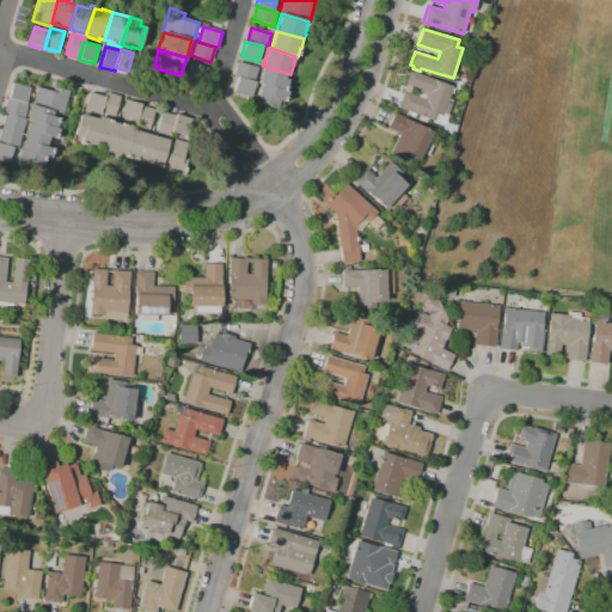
[(238,78),(234,77),(238,62),(258,67),(254,83),(238,78)]
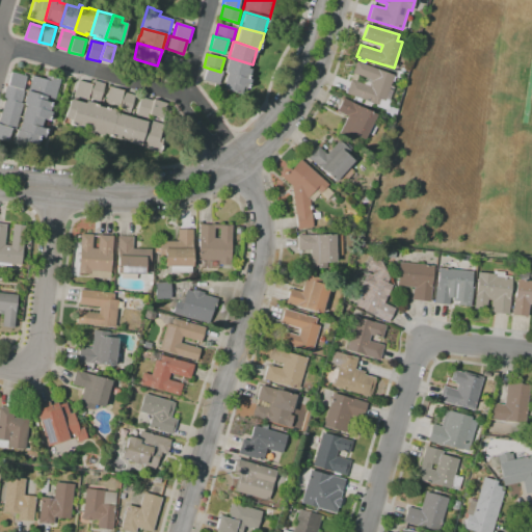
[(253,64),(250,71),(247,79),(227,73),(223,73),(229,57),(253,64)]
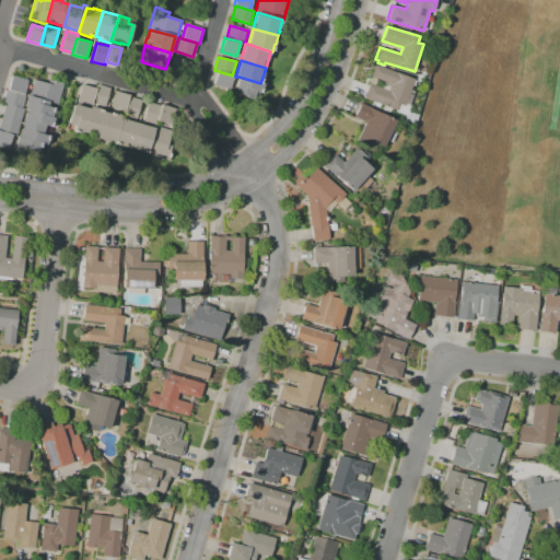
[(405,114),(364,100),(370,84),(368,83),(375,65),(378,66),(378,63),(385,66),(384,68),(415,79),(412,84),(416,85),(405,114)]
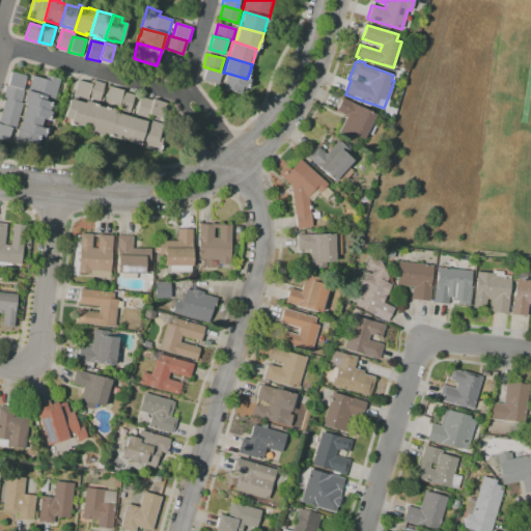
[(220,72),(222,72),(218,84),(203,80),(206,67),(220,72)]
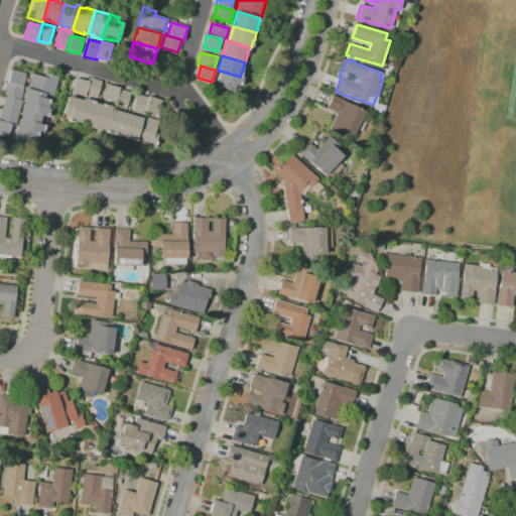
[(7,83),(11,70),(25,74),(21,87),(7,83)]
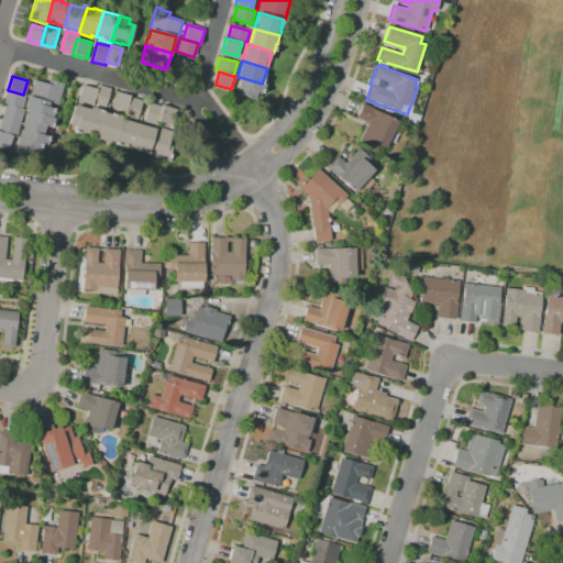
[(262,84),(265,85),(262,94),(260,92),(260,96),(256,95),(255,100),(235,94),(240,77),(262,84)]
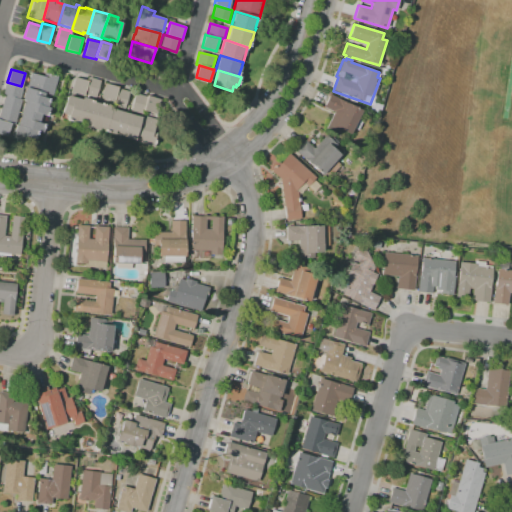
[(26,88),(31,73),(43,77),(44,73),(52,75),(52,73),(58,75),(52,96),(46,94),(26,88)]
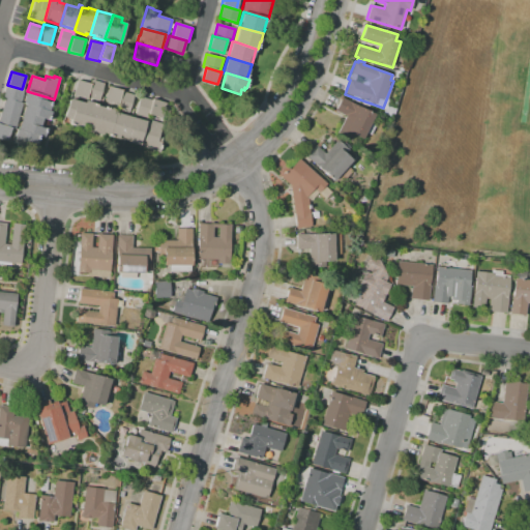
[(87,97),(86,99),(74,95),(78,80),(91,84),(87,97)]
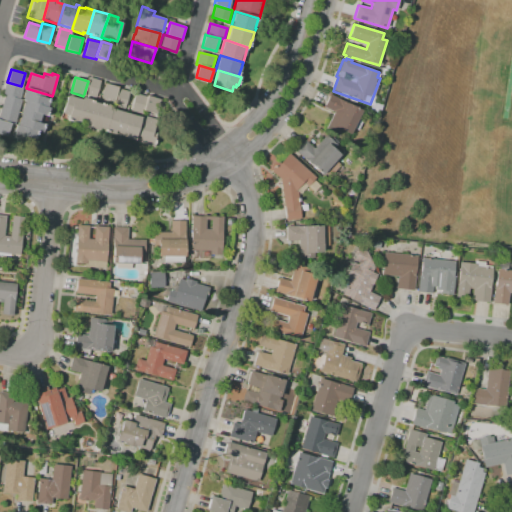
[(88,81),(89,77),(101,81),(96,98),(84,94),(88,81)]
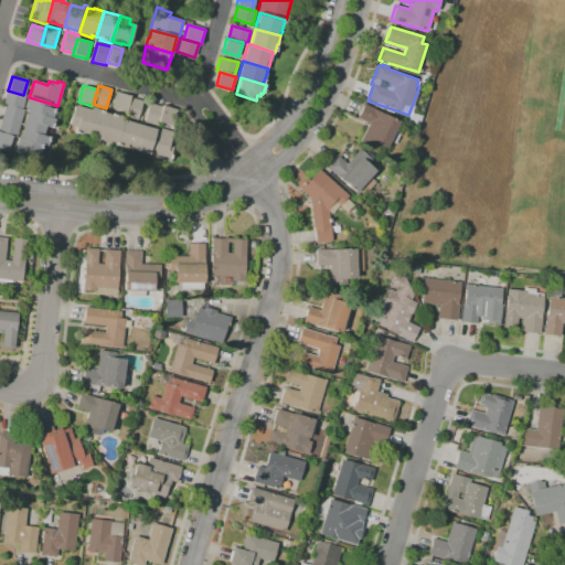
[(6,105),(2,104),(7,91),(8,91),(23,95),(25,96),(21,109),(6,105)]
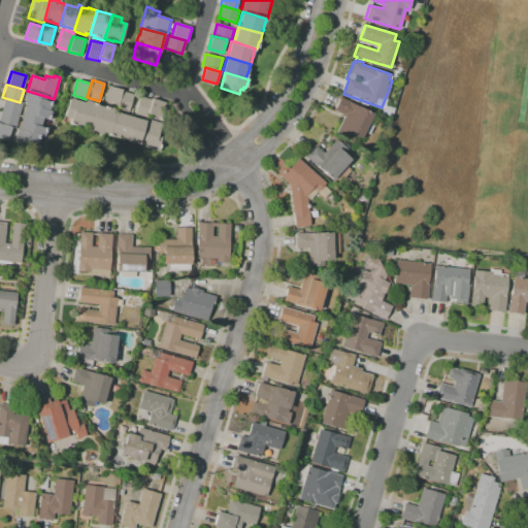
[(117,105),(104,101),(109,86),(110,87),(111,85),(121,88),(120,90),(122,90),(122,91),(117,105)]
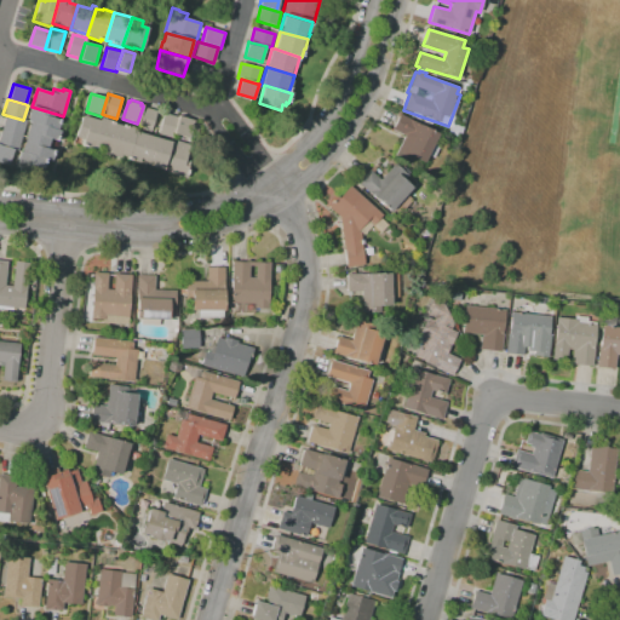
[(29,122),(27,121),(30,107),(32,107),(56,114),(55,119),(61,121),(58,131),(29,122)]
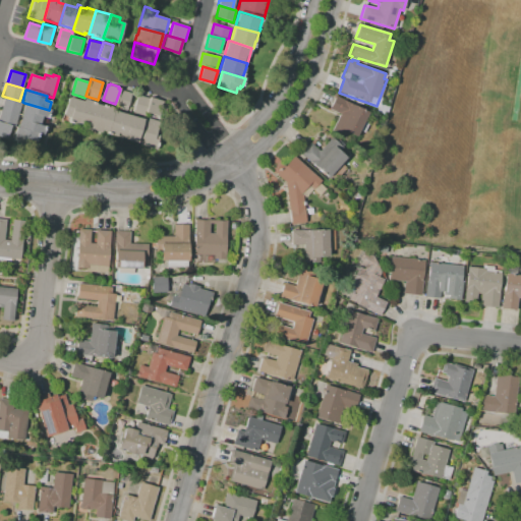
[(120,90),(132,94),(126,111),(114,107),(115,104),(120,90)]
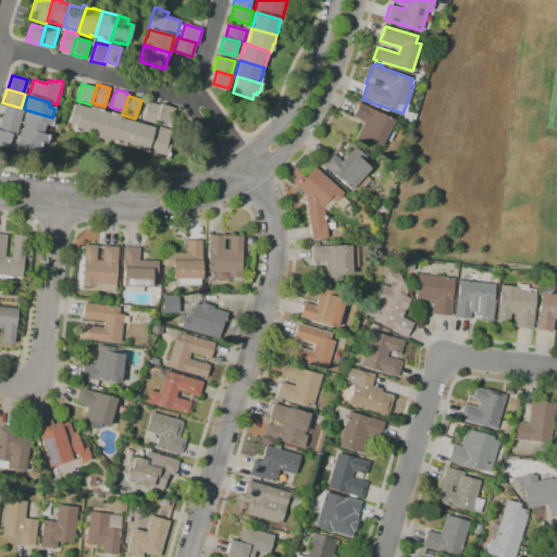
[(156,121),(155,124),(141,120),(147,102),(160,106),(156,121)]
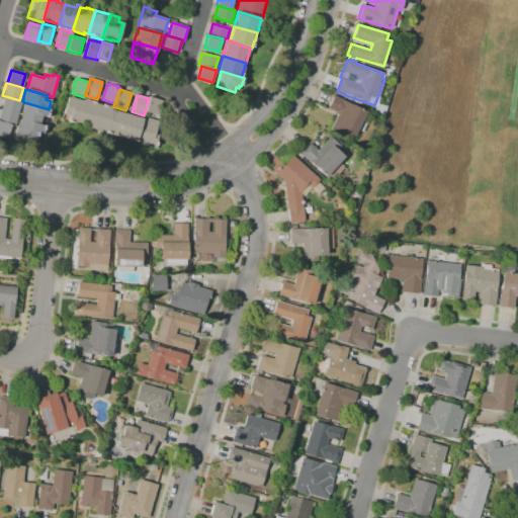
[(0,121),(0,111),(5,96),(19,100),(22,101),(14,126),(11,125),(0,121)]
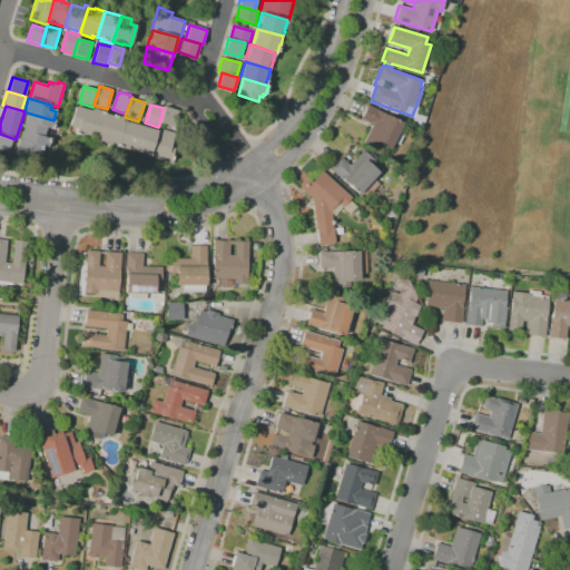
[(85,136),(85,137),(75,134),(76,129),(68,127),(75,106),(91,111),(85,136)]
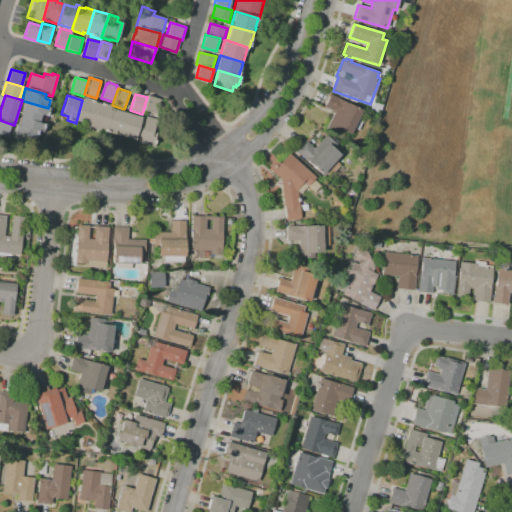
[(349,134),(341,130),(339,134),(326,128),(333,112),(323,107),(330,95),(361,110),(360,113),(365,116),(358,131),(352,128),(349,134)]
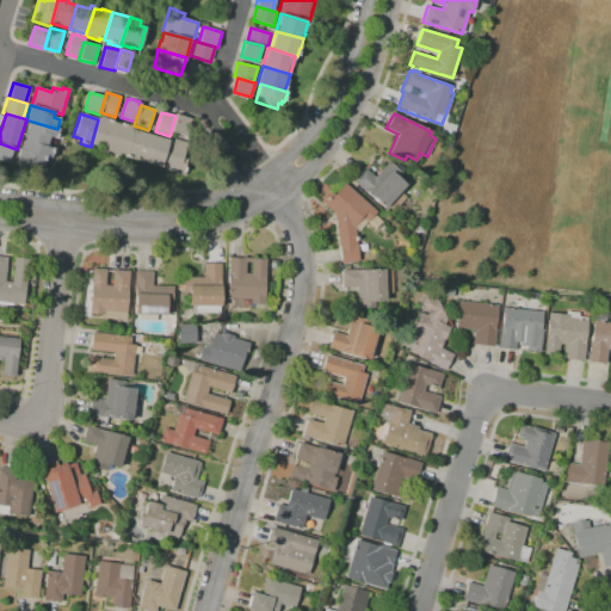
[(176,116),(177,115),(191,119),(185,136),(171,133),(176,116)]
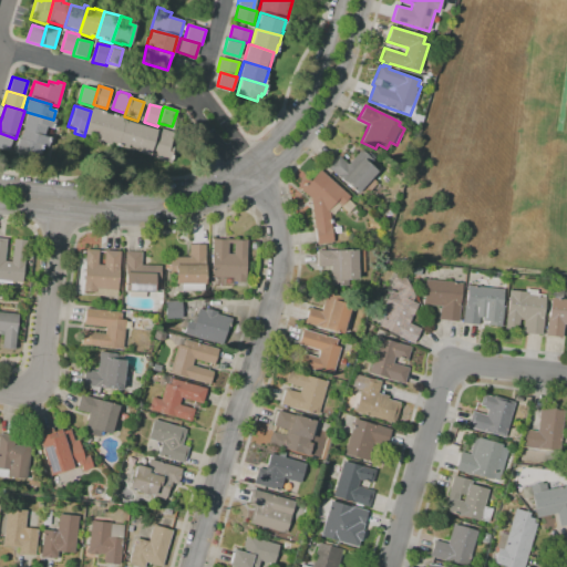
[(100,142),(98,141),(98,142),(92,141),(93,140),(90,138),(91,136),(84,135),(91,111),(92,109),(104,112),(103,114),(107,115),(100,142)]
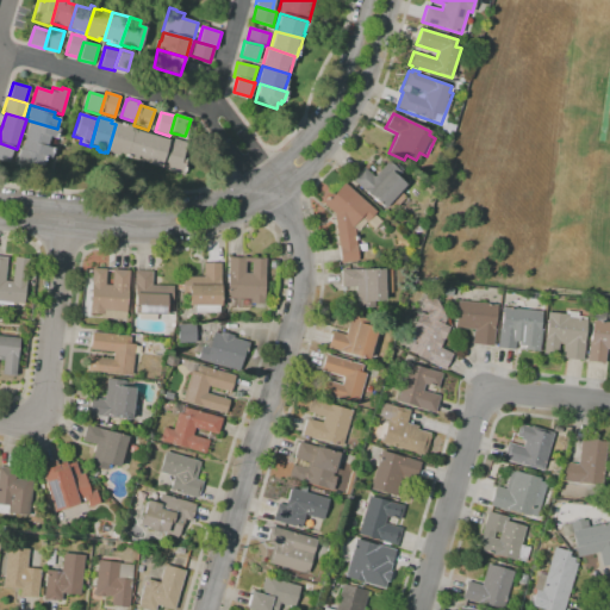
[(24,135),(29,120),(57,129),(53,144),(24,135)]
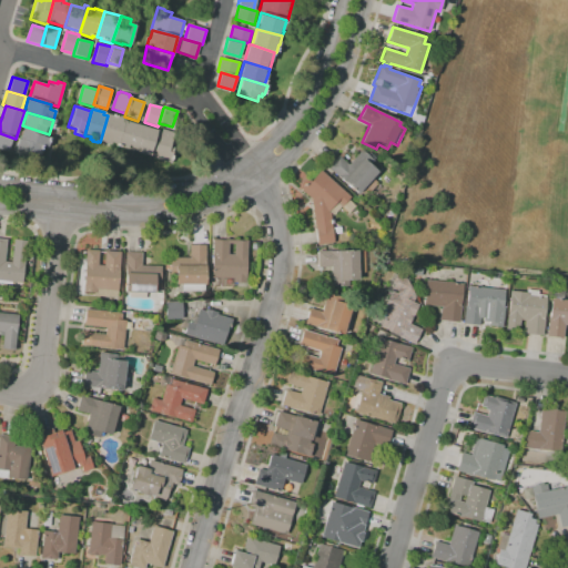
[(108,115),(112,117),(113,114),(124,118),(124,121),(118,144),(111,142),(110,145),(108,144),(108,145),(102,143),(103,142),(100,142),(108,115)]
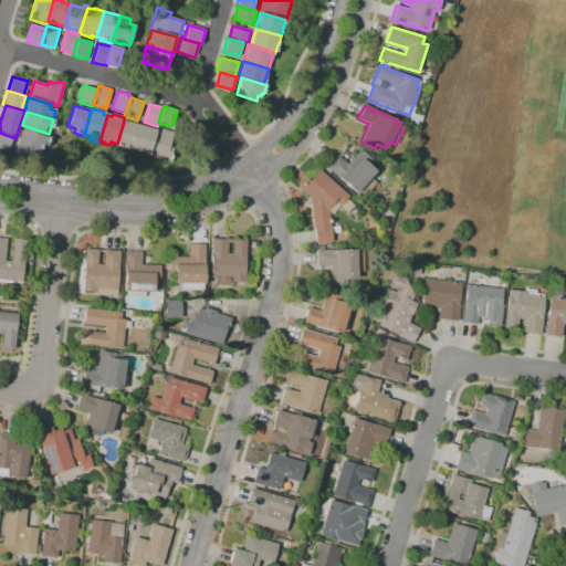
[(133,148),(127,147),(126,148),(121,147),(116,146),(117,144),(124,121),(139,125),(133,148)]
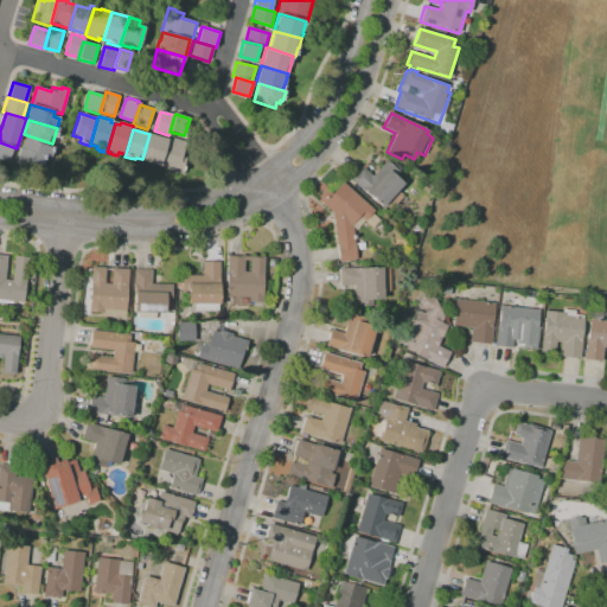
[(20,148),(24,134),(52,144),(55,144),(51,158),(46,157),(20,148)]
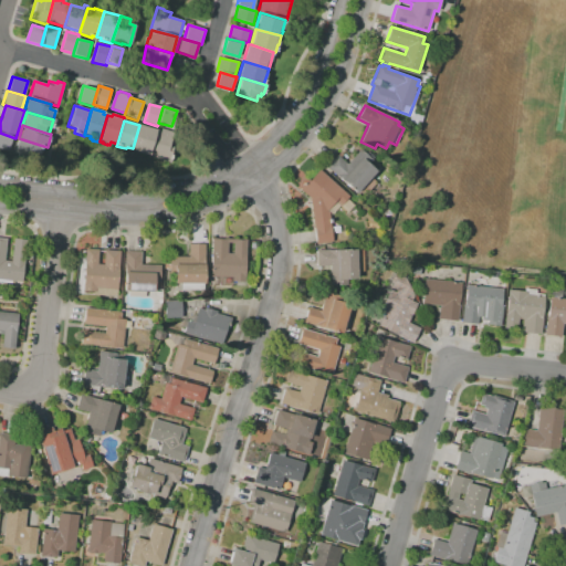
[(139,125),(156,130),(149,155),(138,152),(139,150),(133,148),(139,125)]
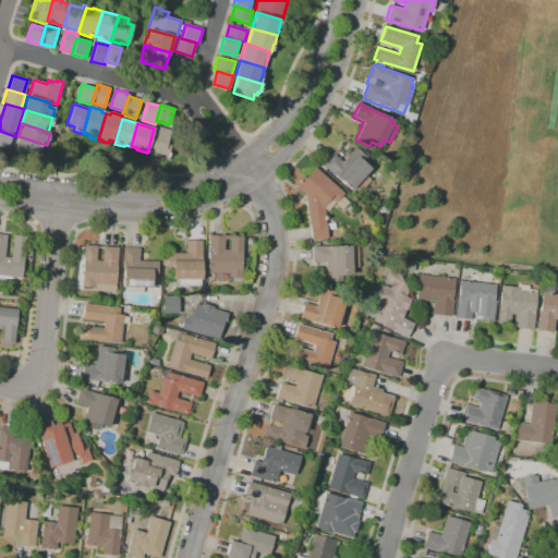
[(154,129),(155,126),(171,131),(167,144),(172,146),(168,160),(146,154),(147,153),(154,129)]
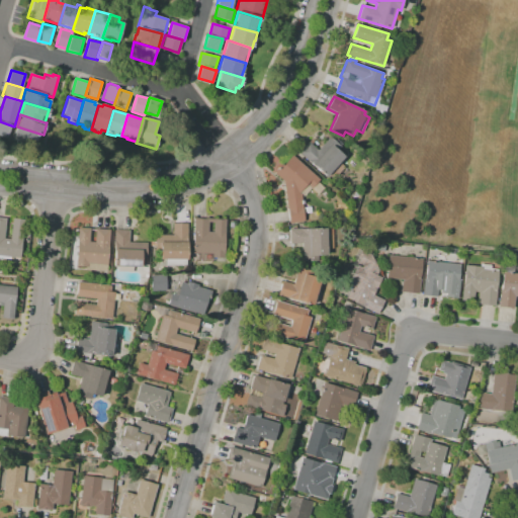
[(0,121),(11,125),(7,139),(0,137),(0,121)]
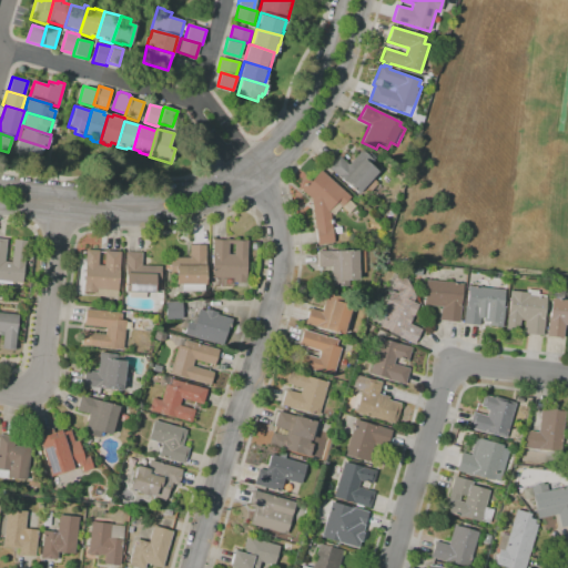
[(43,146),(40,155),(29,152),(28,158),(13,153),(18,139),(19,139),(43,146)]
